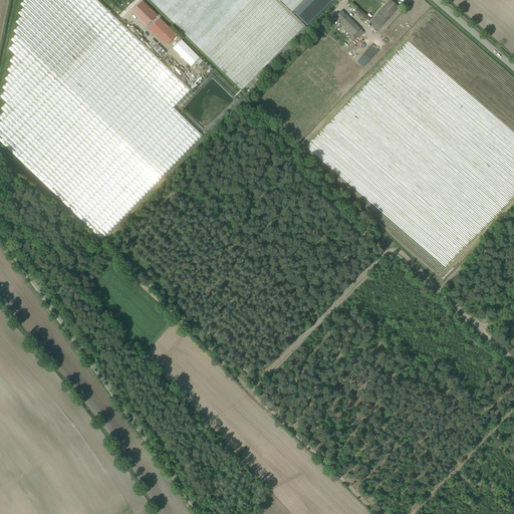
[(0,141),(20,161),(101,240),(203,136),(174,107),(190,90),(96,0),(25,0),(21,5),(24,8),(18,13),(21,17),(16,22),(19,26),(14,31),(17,34),(11,40),(14,43),(9,49),(15,55),(10,61),(13,64),(7,70),(11,73),(5,79),(8,82),(3,88),(6,91),(0,96),(7,103),(1,108),(5,112),(0,116),(0,118),(2,121),(0,122),(0,141)]
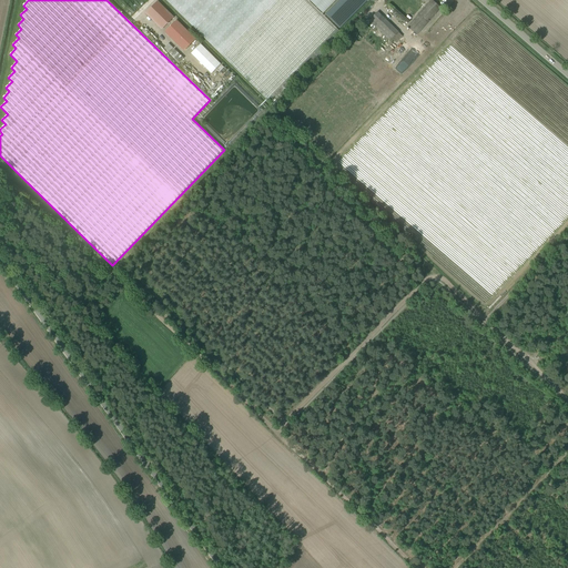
[(164,0),(195,30),(196,29),(266,100),(272,104),(342,33),(307,0),(164,0)]
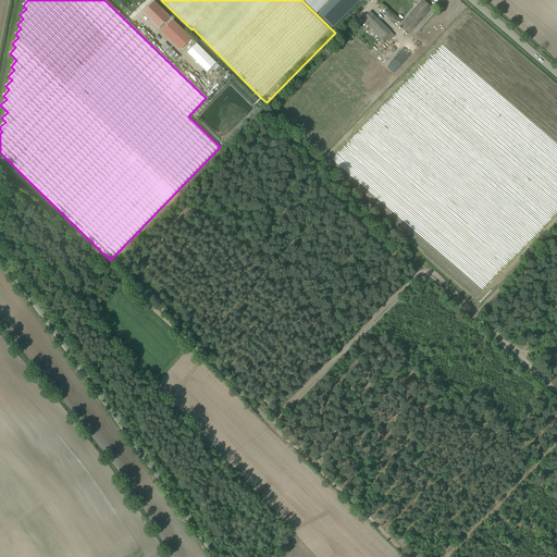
[(304,0),(317,13),(329,0),(304,0)]
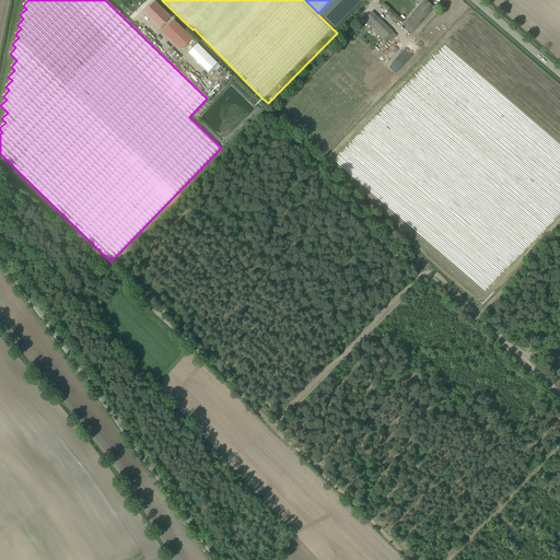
[(335,28),(362,0),(333,0),(321,13),(335,28)]
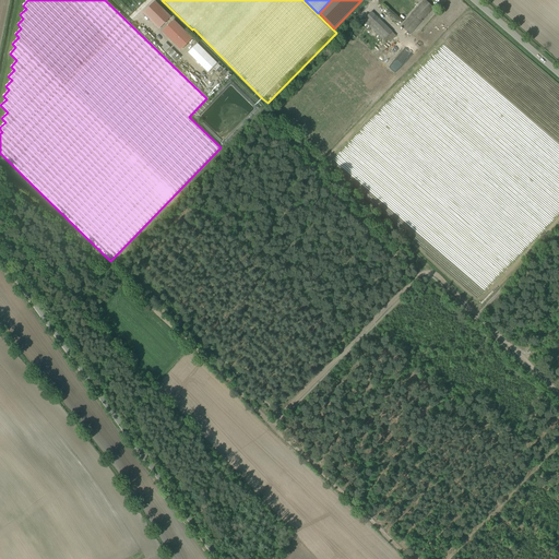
[(411,35),(433,8),(424,0),(401,27),(411,35)]
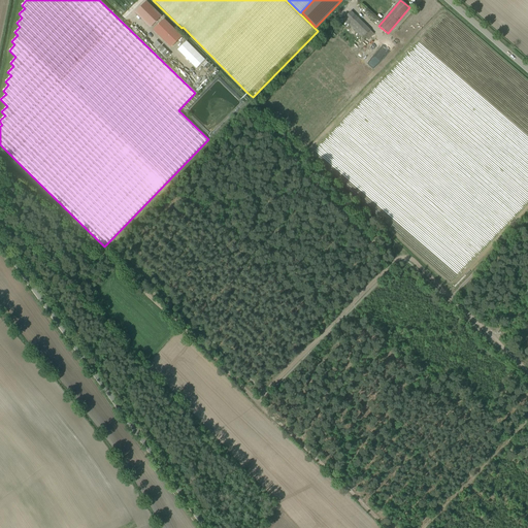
[(135,12),(151,27),(161,17),(146,1),(135,12)]
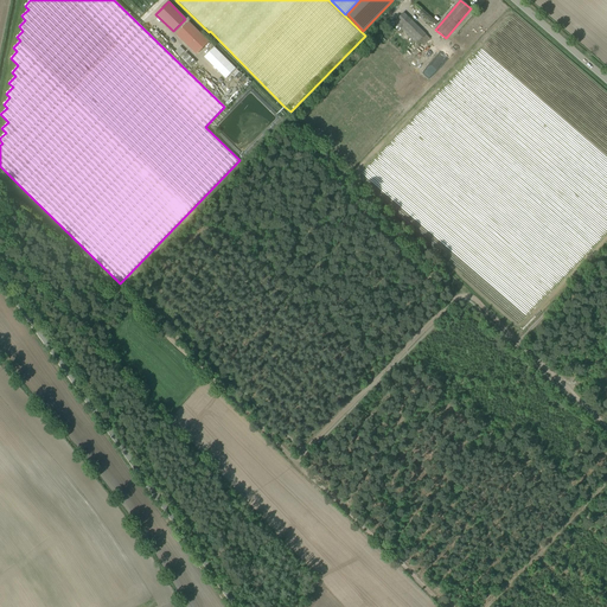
[(426,34),(403,12),(394,23),(416,44),(419,42),(423,46),(430,39),(426,34)]
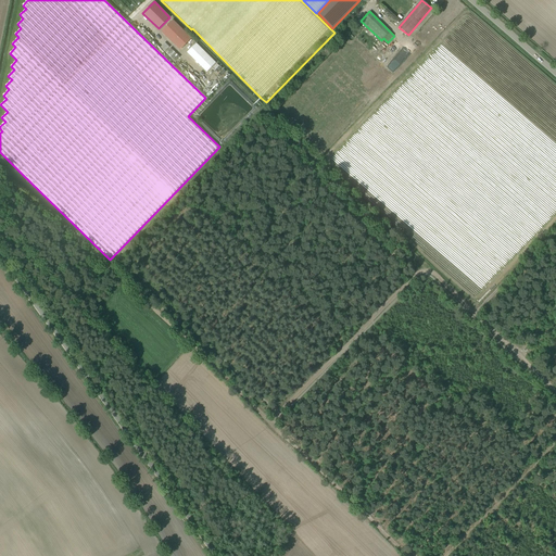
[(173,20),(161,32),(180,50),(192,38),(173,20)]
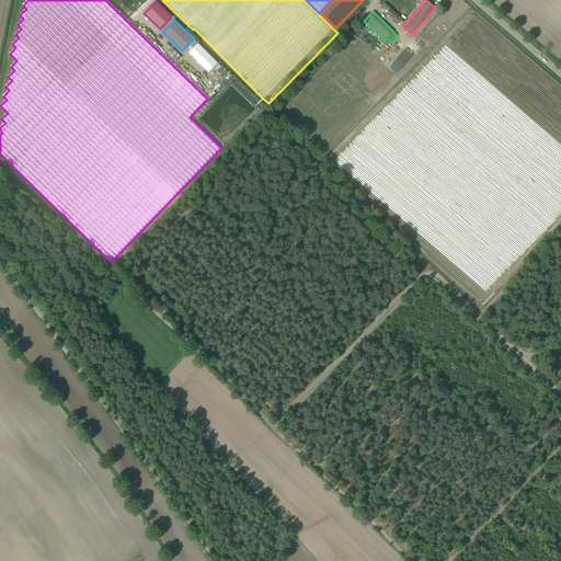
[(366,30),(361,24),(348,36),(354,42),(366,30)]
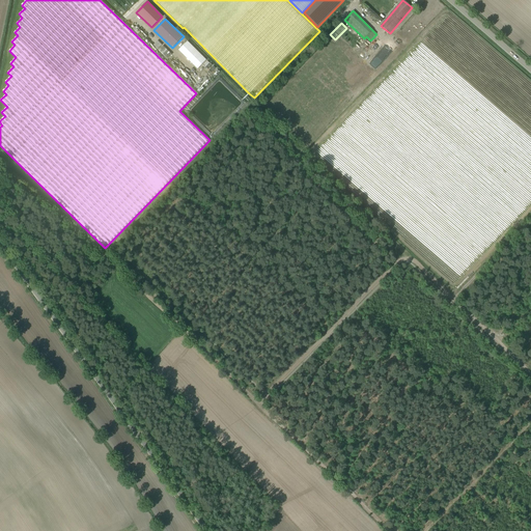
[(135,27),(133,29),(141,37),(143,35),(135,27)]
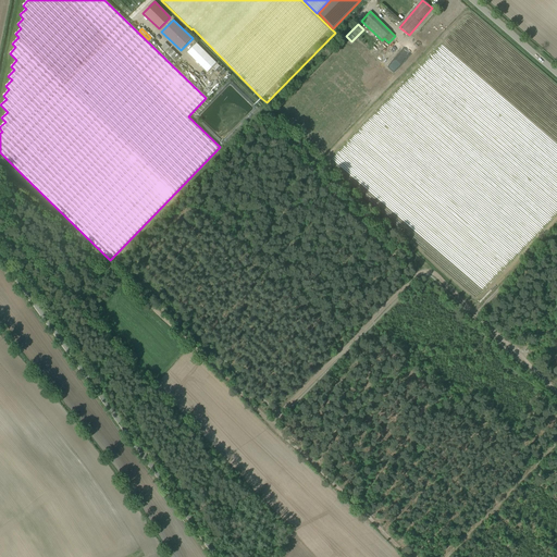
[(166,48),(174,56),(178,51),(171,42),(166,48)]
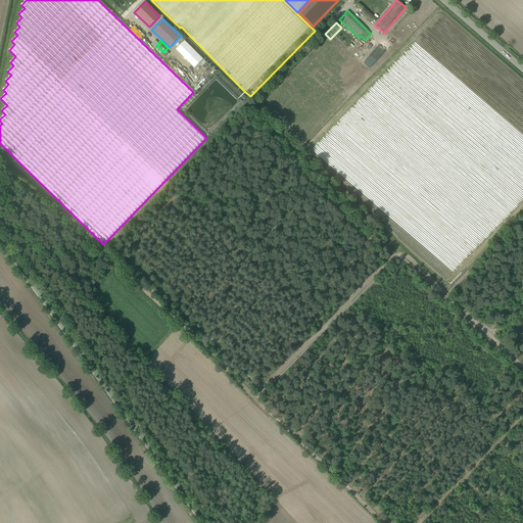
[(176,49),(194,67),(203,59),(185,41),(176,49)]
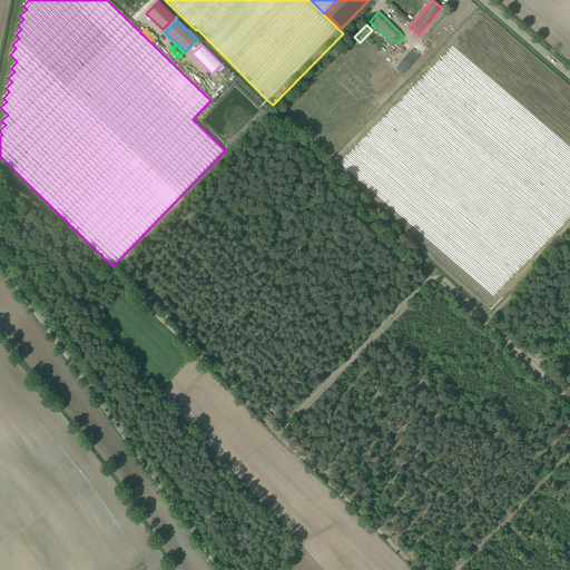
[(404,45),(393,55),(396,58),(408,48),(404,45)]
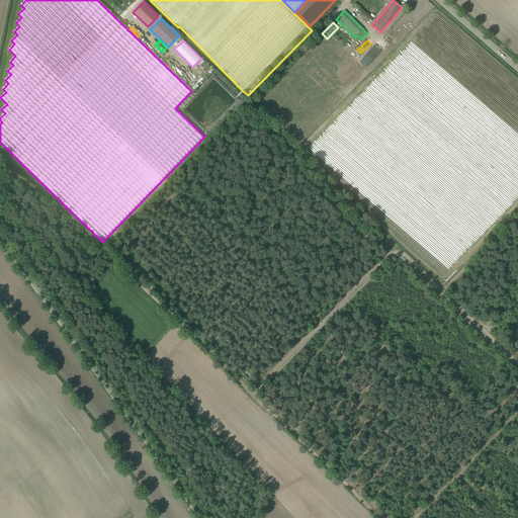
[(363,64),(365,65),(367,62),(369,64),(373,58),(369,55),(363,64)]
